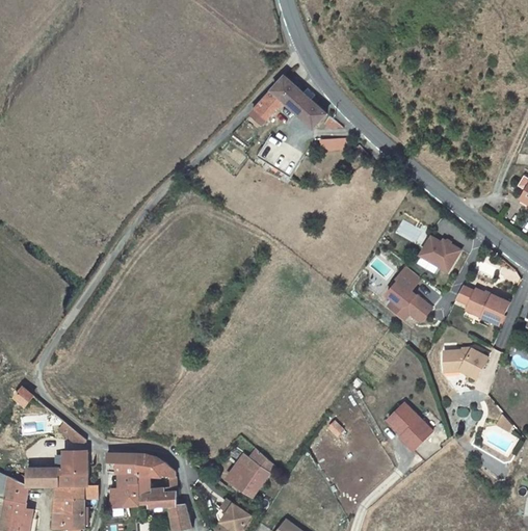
[(285,74),(247,110),(255,117),(260,112),(264,116),(283,99),(312,125),(325,110),(310,97),(302,89),(285,74)]
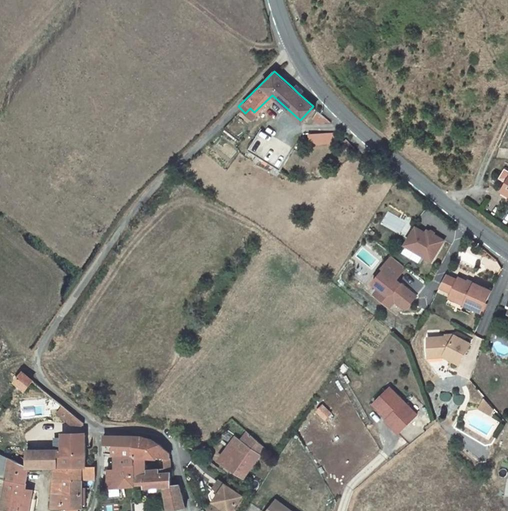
[(330,121),(316,108),(310,115),(318,123),(330,121)]
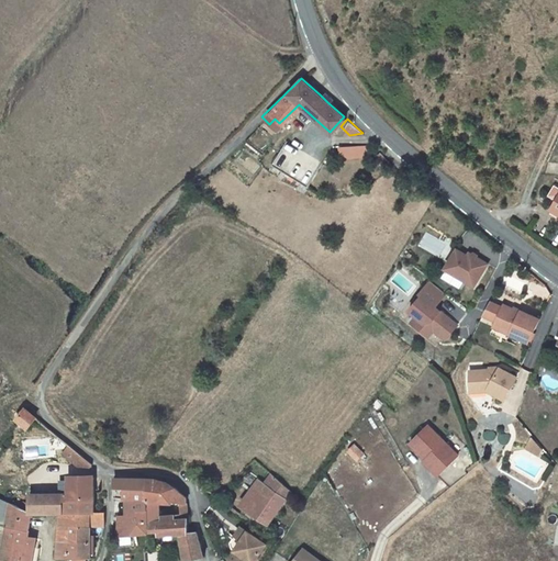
[(320,158),(321,156),(310,150),(283,136),(278,147),(312,166),(320,158)]
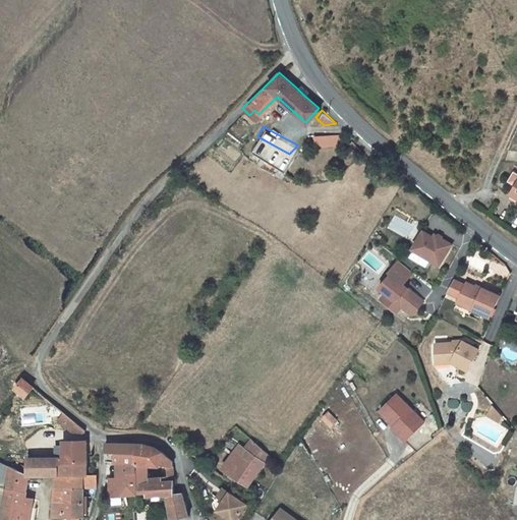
[(291,131),(287,139),(297,145),(301,137),(291,131)]
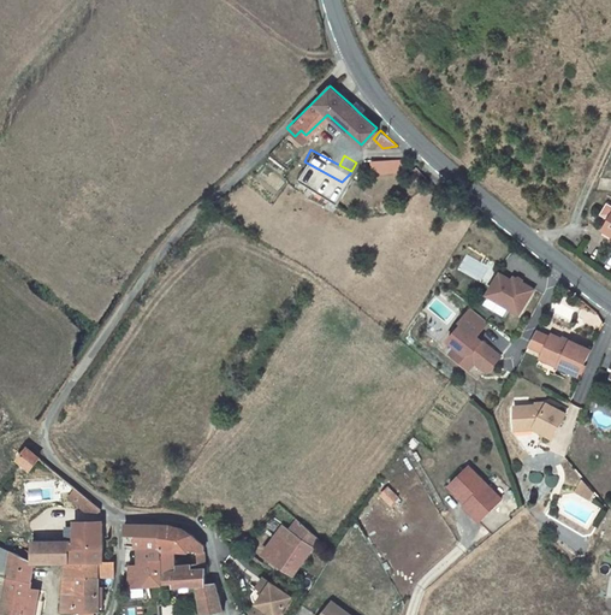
[(380,170),(391,170),(392,157),(380,157),(380,170)]
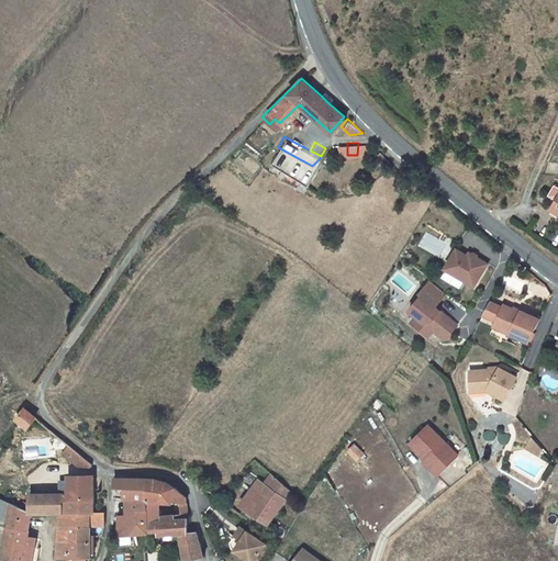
[(358,143),(357,155),(374,156),(374,143),(358,143)]
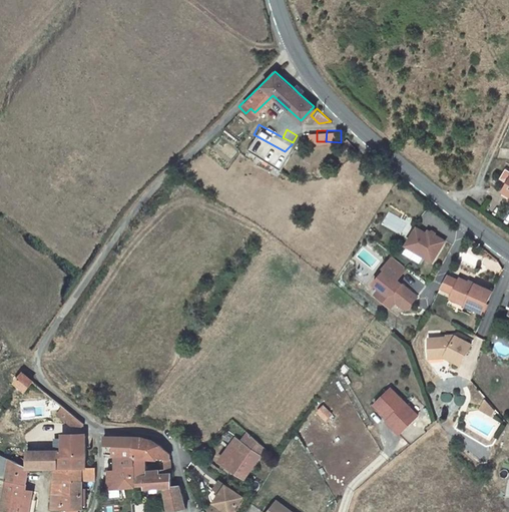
[(247,147),(275,161),(285,151),(253,134),(247,147)]
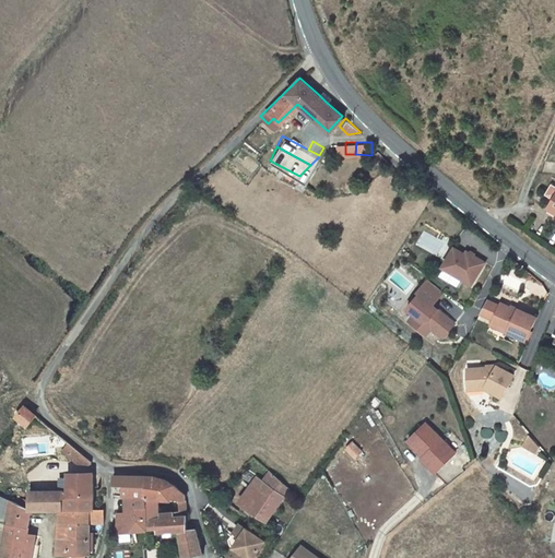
[(554,188),(552,187),(542,205),(554,213),(554,188)]
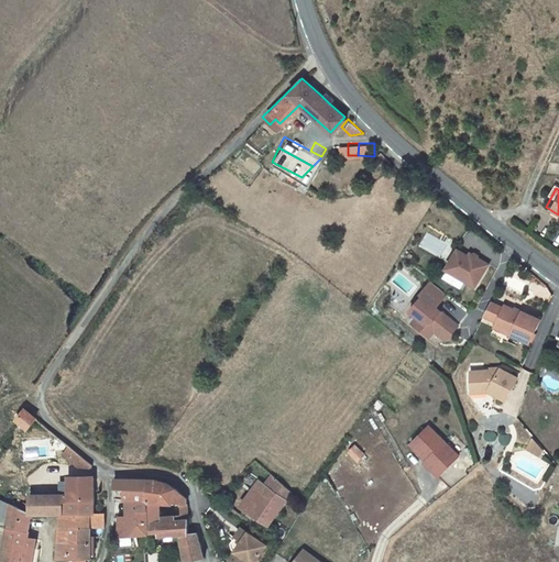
[(452,245),(441,265),(471,283),(484,260),(466,249),(463,252),(452,245)]
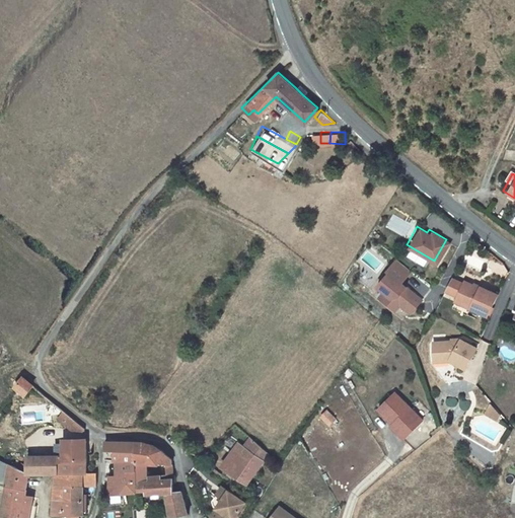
[(393,256),(383,270),(385,271),(375,285),(381,290),(388,295),(383,301),(393,308),(398,302),(409,310),(420,297),(398,281),(409,269),(393,256)]
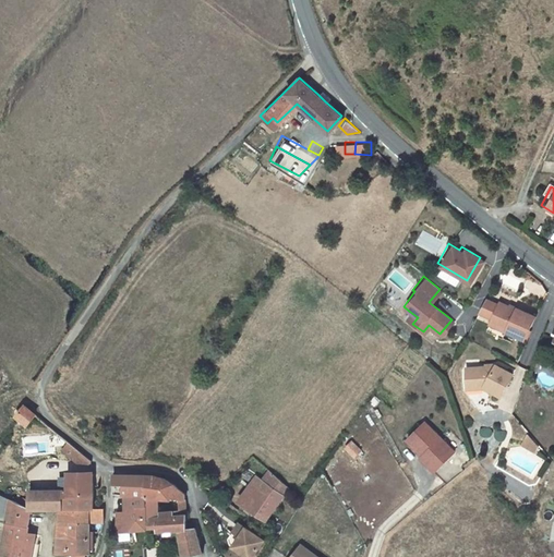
[(476,309),(480,311),(486,297),(483,294),(476,309)]
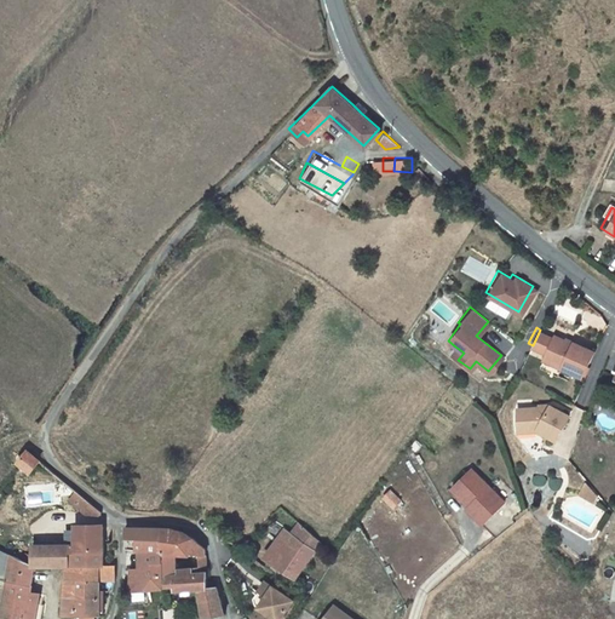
[(542,349),(535,364),(555,372),(558,365),(579,374),(592,349),(569,339),(569,340),(551,332),(550,334),(540,330),(533,345),(542,349)]
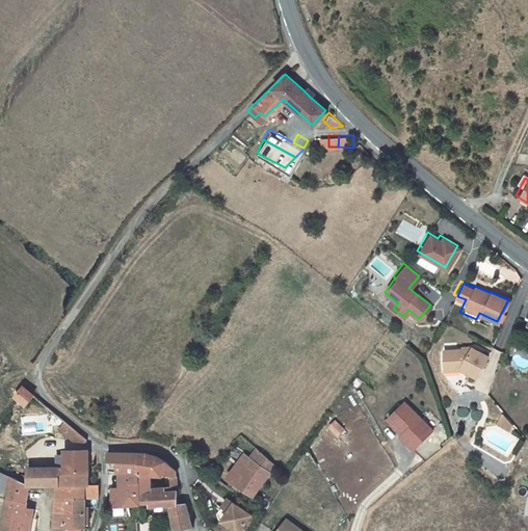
[(391,297),(386,303),(393,309),(398,302),(391,297)]
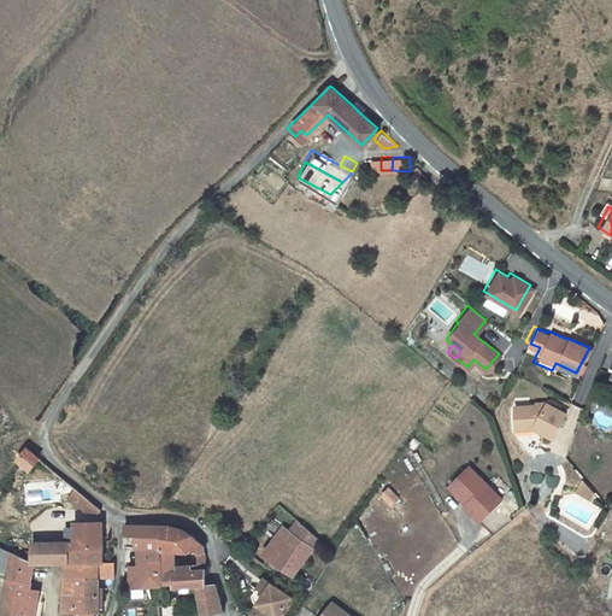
[(536,417),(536,422),(552,429),(565,405),(547,396),(545,398),(515,400),(517,418),(536,417)]
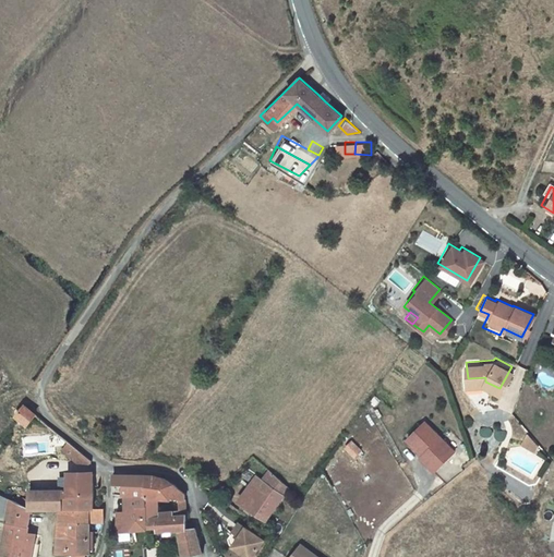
[(28,421),(33,414),(22,407),(19,410),(14,418),(24,425),(28,421)]
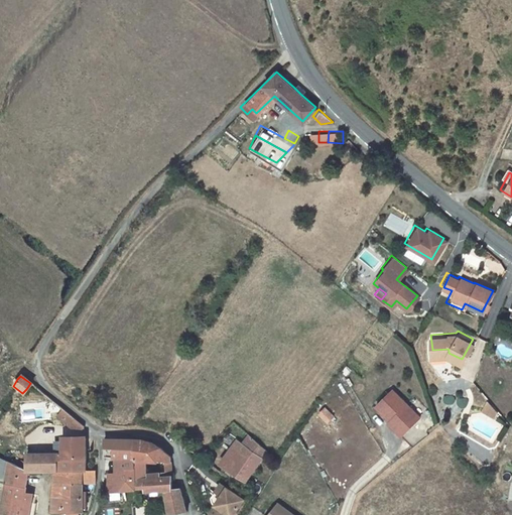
[(91,391),(83,389),(81,398),(89,400),(91,391)]
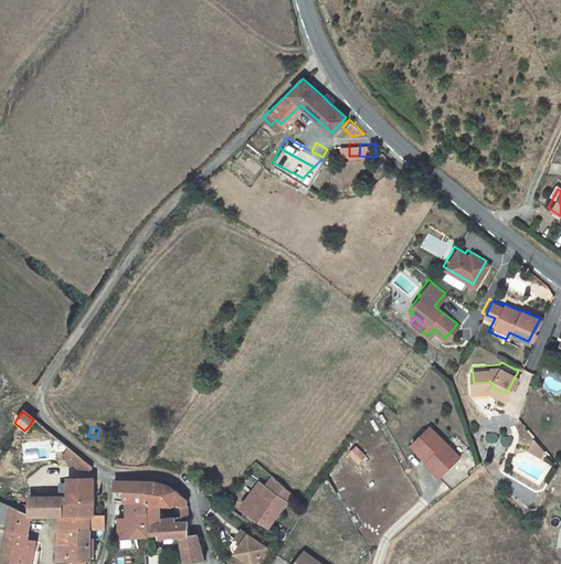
[(425,463),(429,459),(444,474),(458,458),(429,428),(410,447),(425,463)]
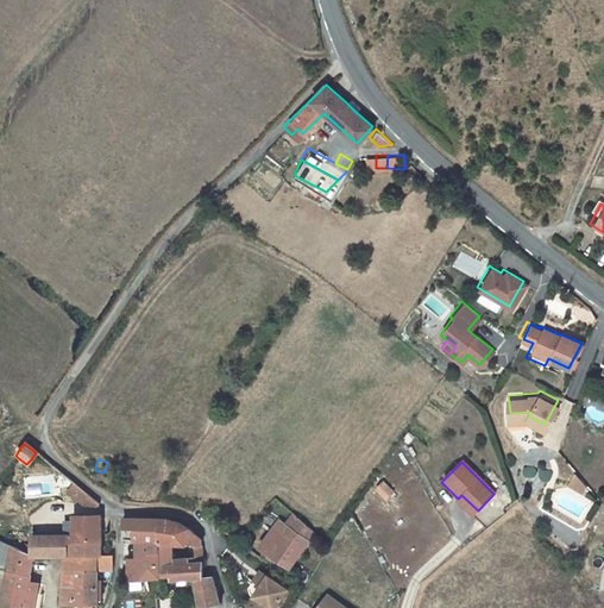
[(584,489),(589,482),(576,468),(568,480),(584,489)]
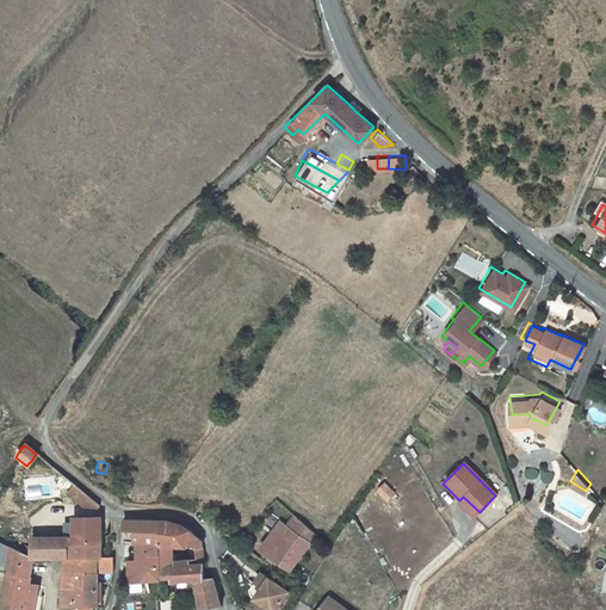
[(96,510),(97,507),(70,486),(63,495),(80,509),(96,510)]
